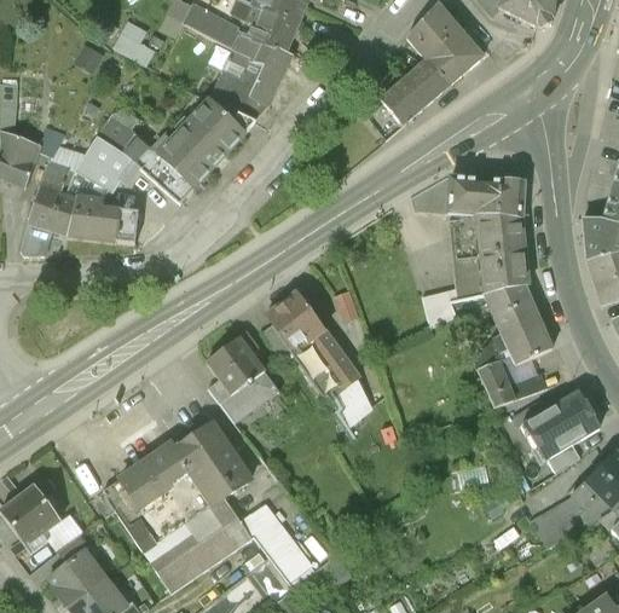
[(306,7),(290,0),(252,0),(252,1),(262,6),(252,28),(289,46),(306,7)]
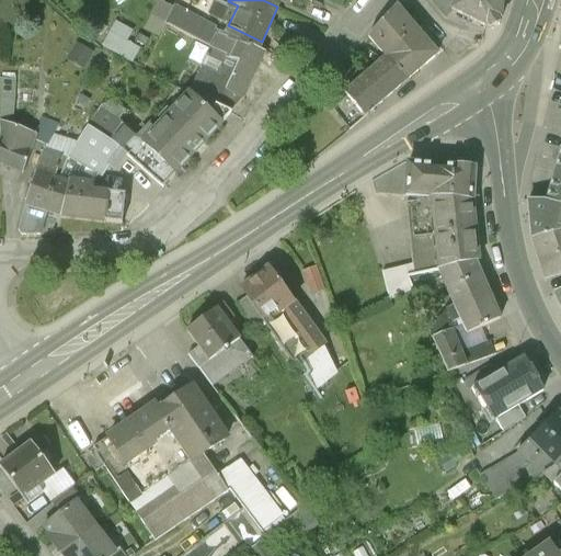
[(434,0),(447,16),(451,9),(453,0),(434,0)]
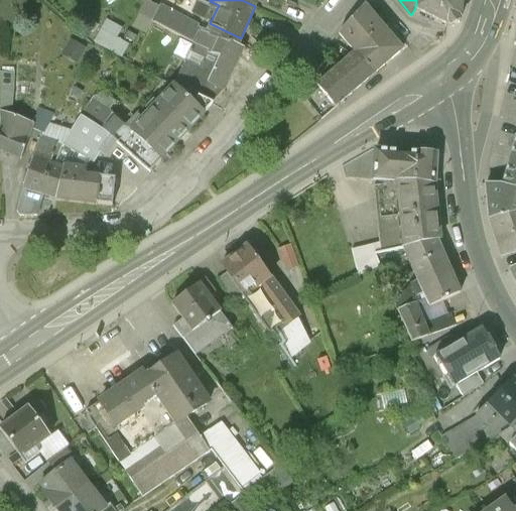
[(461,19),(463,0),(416,0),(415,8),(449,23),(461,19)]
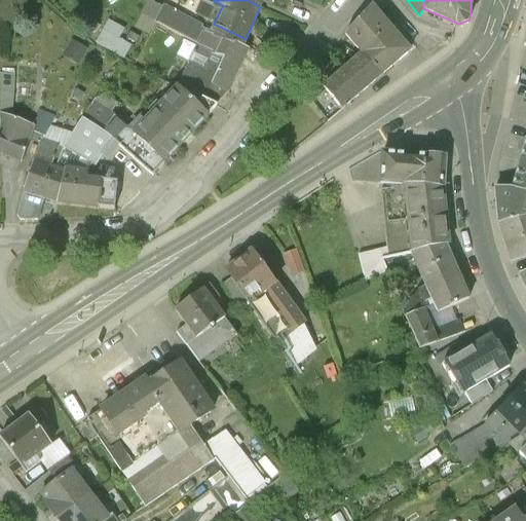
[(204,43),(214,24),(170,2),(159,22),(199,41),(204,43)]
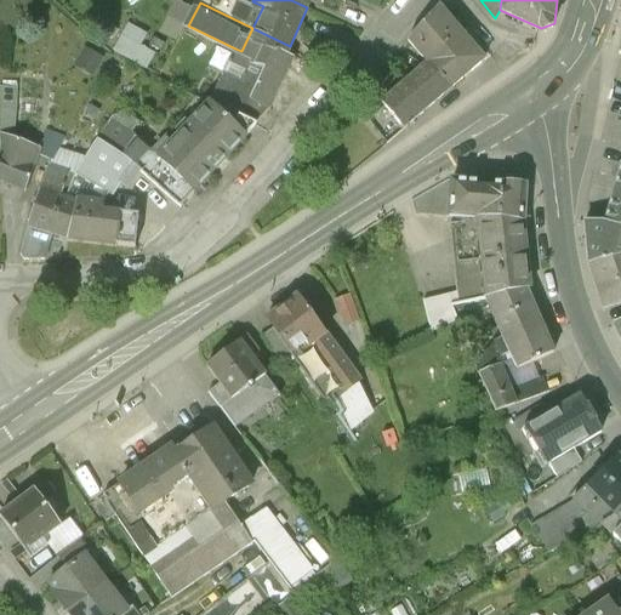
[(480,55),(438,10),(405,40),(423,61),(446,85),(480,55)]
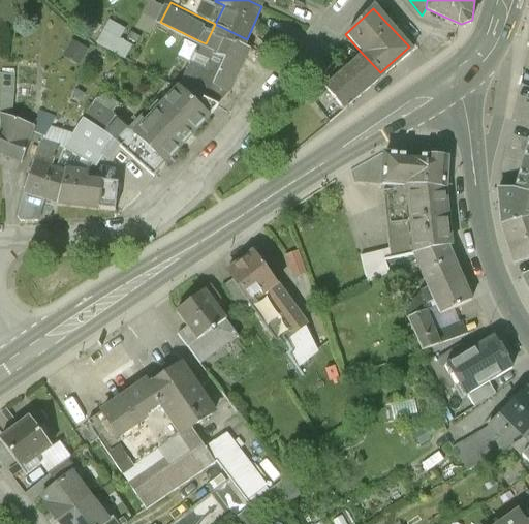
[(131,35),(121,33),(124,20),(105,14),(98,40),(127,49),(131,35)]
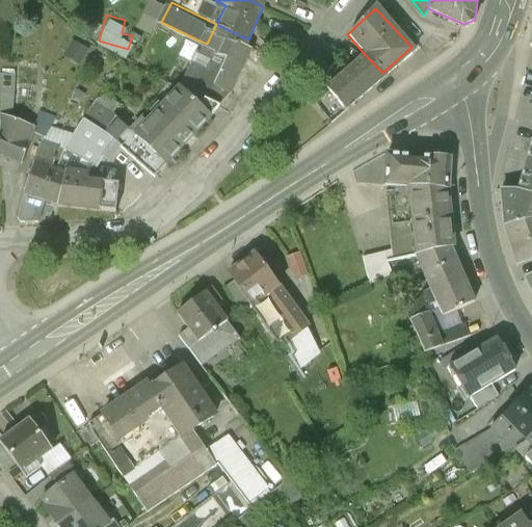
[(254,42),(248,40),(216,24),(207,44),(221,51),(209,78),(232,89),(254,42)]
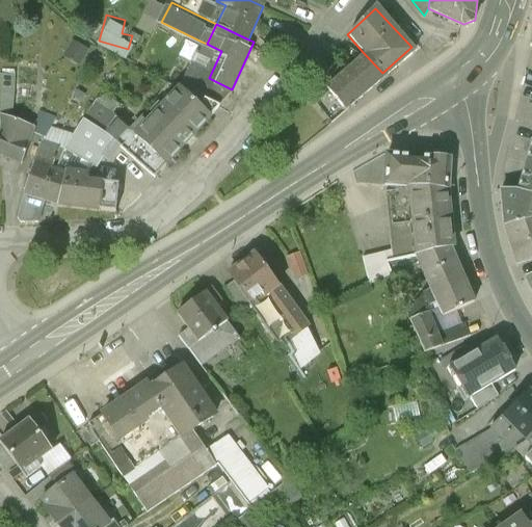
[(207,44),(202,42),(183,82),(221,101),(232,89),(209,78),(221,51),(207,44)]
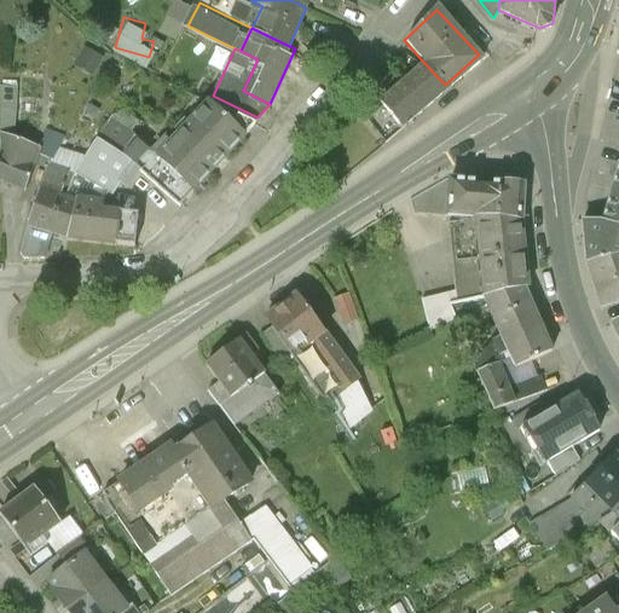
[(445,85),(422,61),(381,97),(405,122),(445,85)]
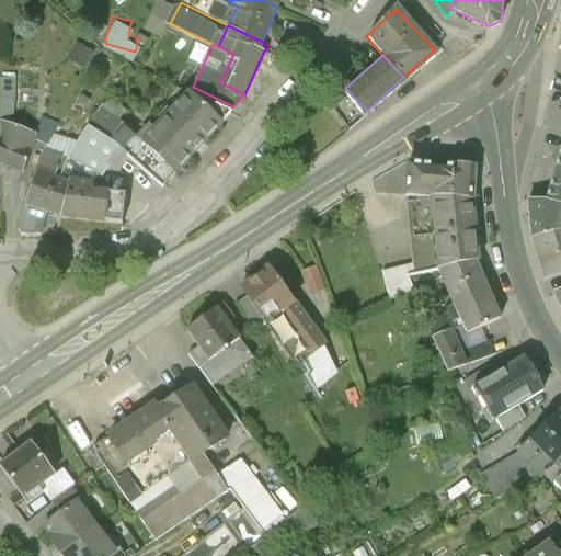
[(18,78),(2,78),(3,110),(3,116),(3,118),(18,123),(18,78)]
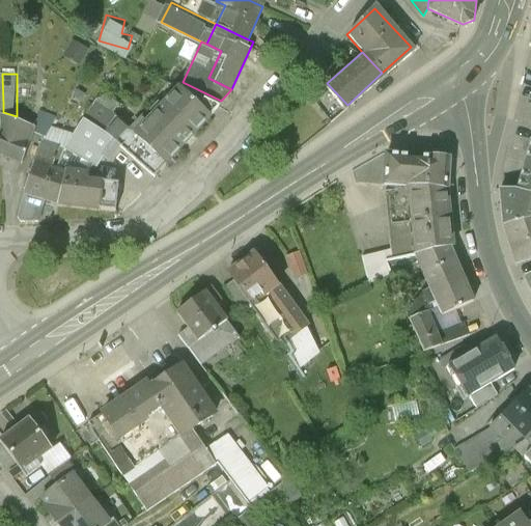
[(164,160),(207,114),(178,87),(135,133),(164,160)]
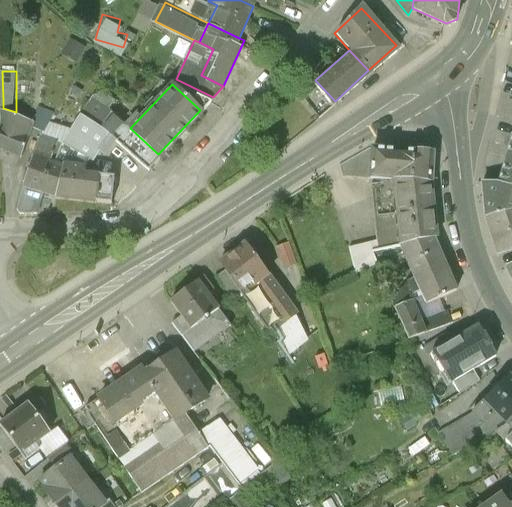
[(101,89),(83,112),(101,124),(112,112),(119,102),(101,89)]
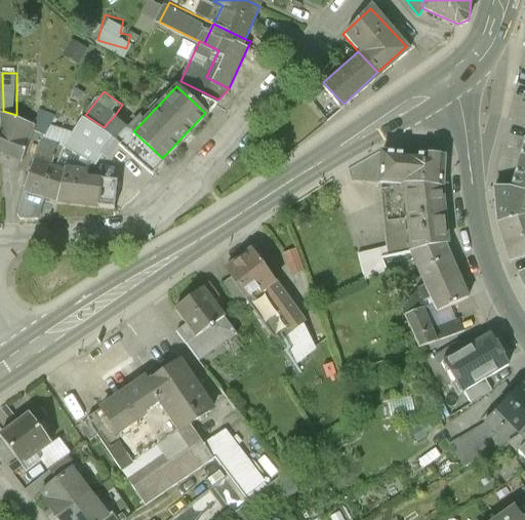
[(44,133),(56,113),(42,107),(36,123),(34,129),(44,133)]
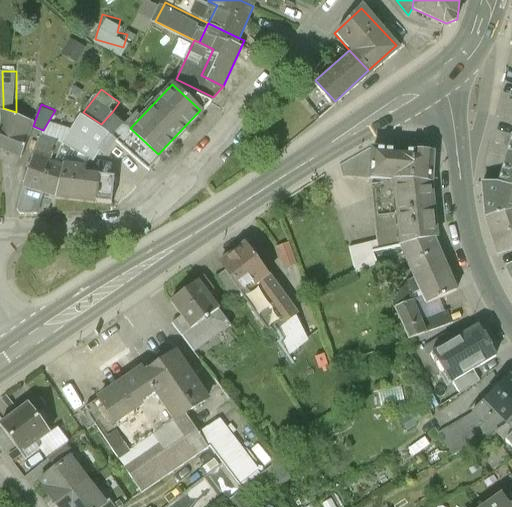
[(2,122),(0,127),(0,146),(22,155),(33,126),(35,120),(16,112),(3,108),(2,122)]
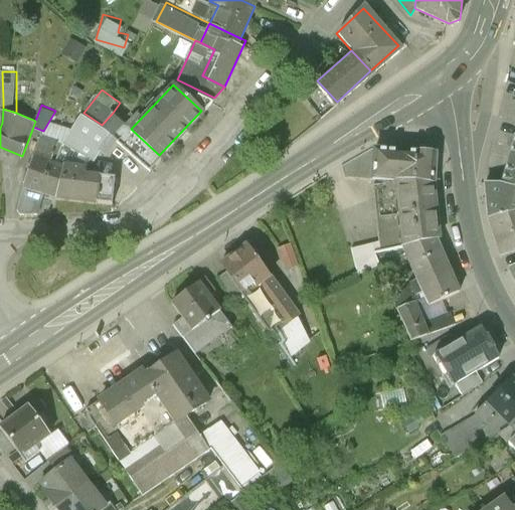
[(43,131),(40,139),(58,145),(52,160),(57,162),(64,140),(76,122),(55,111),(43,131)]
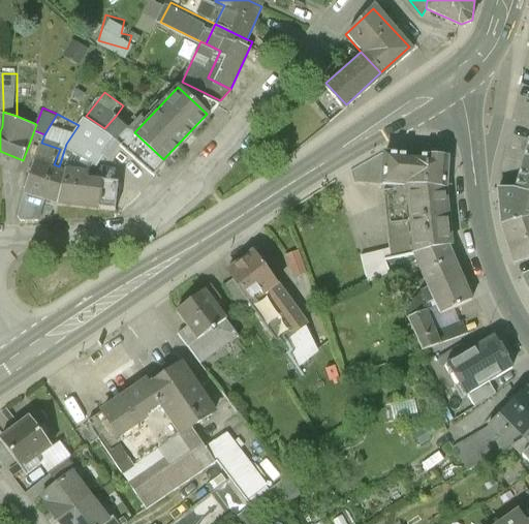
[(66,144),(59,166),(65,168),(65,165),(87,167),(98,149),(100,151),(113,134),(104,128),(86,116),(79,125),(66,144)]
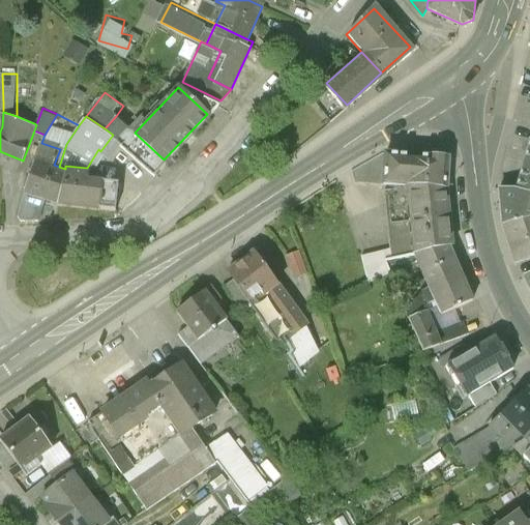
[(116,116),(105,128),(113,135),(152,172),(164,159),(135,133),(116,116)]
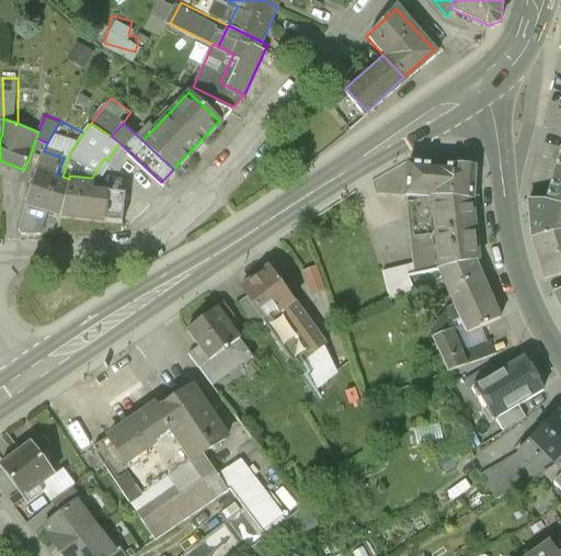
[(560,144),(547,192),(527,193),(531,234),(560,225),(560,144)]
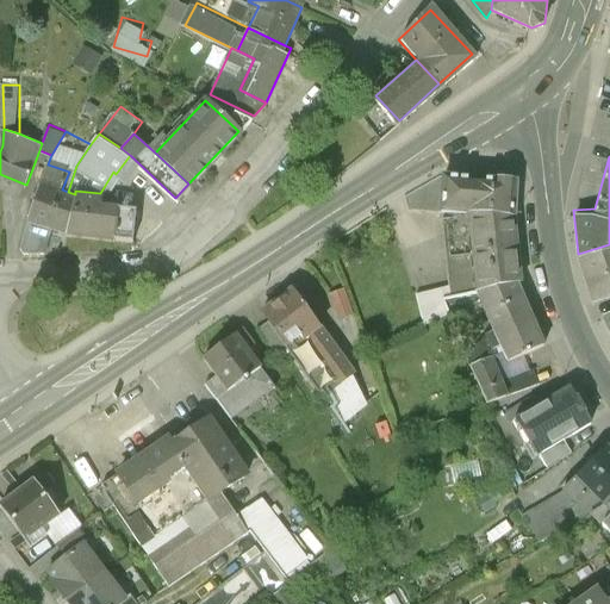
[(29,218),(69,230),(75,194),(68,192),(62,190),(69,172),(48,164),(29,218)]
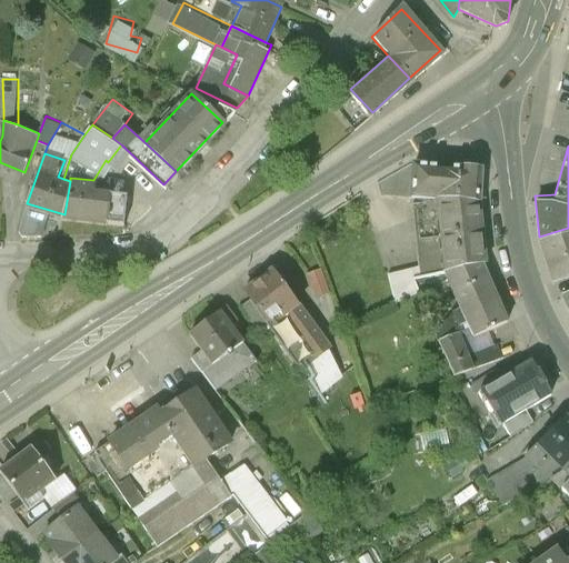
[(411,195),(413,161),(378,183),(382,194),(411,195)]
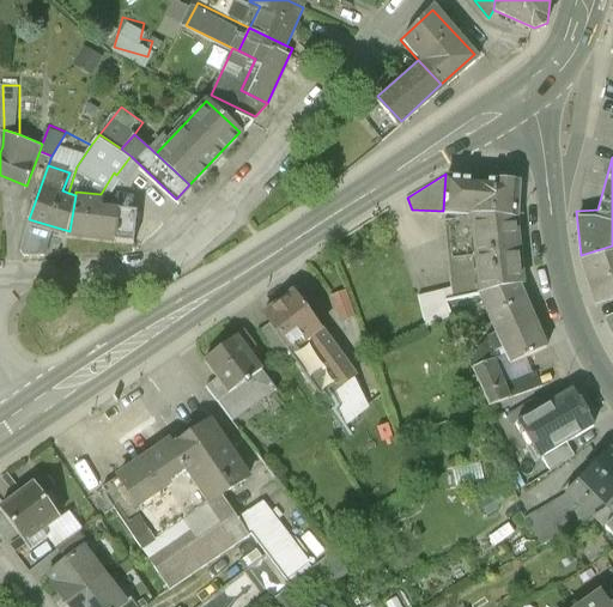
[(471,212),(519,214),(521,178),(445,174),(443,211),(471,212)]
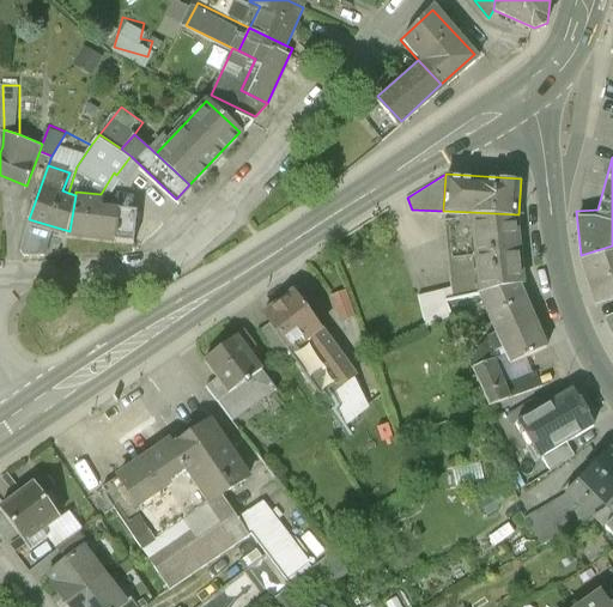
[(70,231),(116,236),(119,206),(99,205),(101,194),(76,192),(76,195),(70,231)]
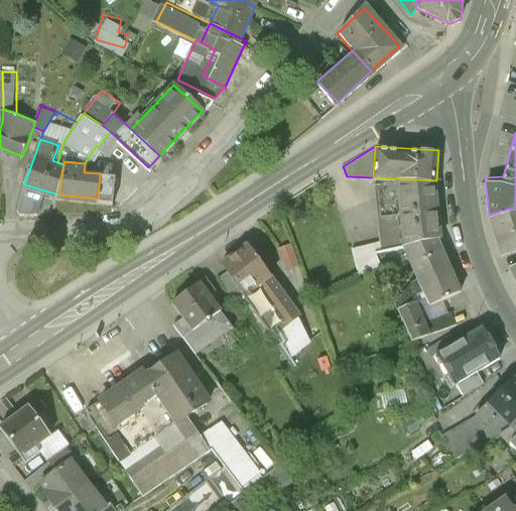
[(100,173),(98,199),(112,201),(114,174),(100,173)]
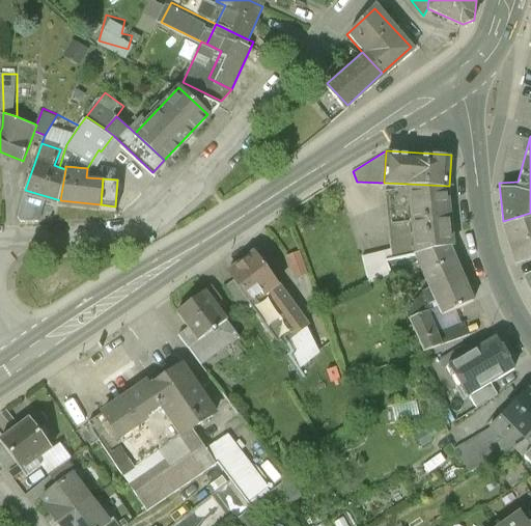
[(455,244),(449,186),(408,184),(408,188),(414,252),(451,245),(455,244)]
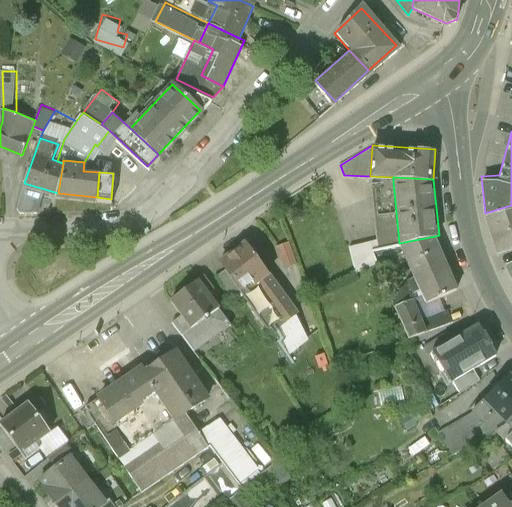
[(379,245),(399,243),(393,181),(373,183),(378,237),(379,245)]
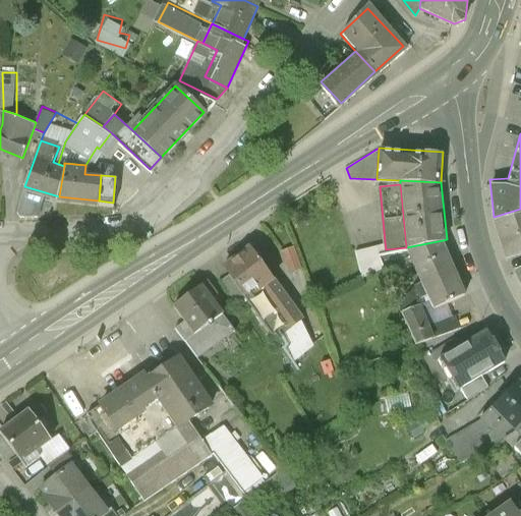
[(520,209),(494,217),(503,247),(505,254),(520,248),(520,209)]
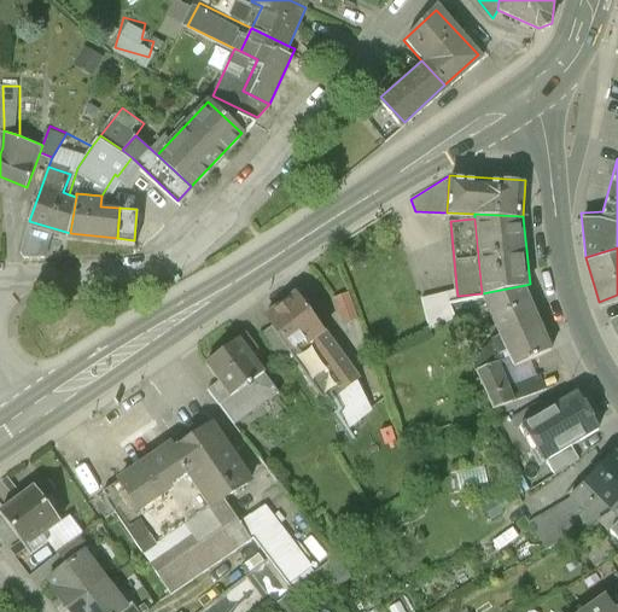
[(525,285),(482,293),(509,355),(513,363),(530,356),(551,345),(532,304),(525,285)]
